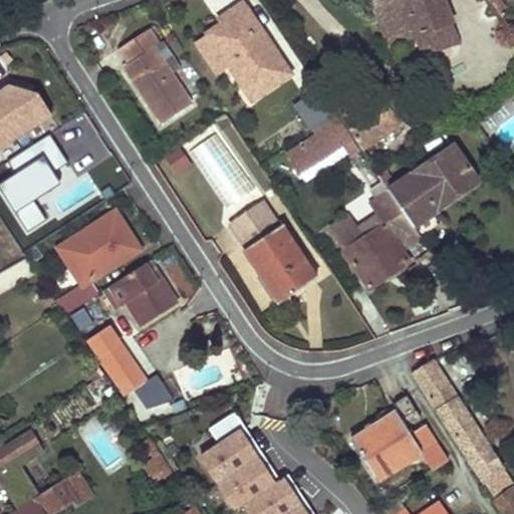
[(391,45),(414,37),(407,20),(397,24),(387,0),(375,0),(371,2),(391,45)]
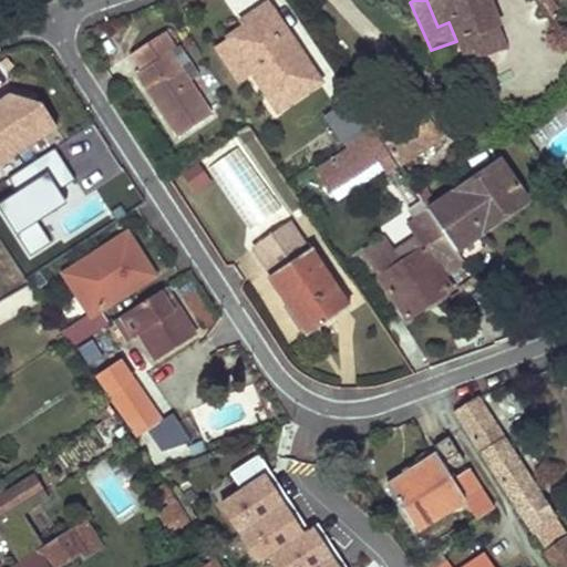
[(487,0),(426,0),(437,27),(449,22),(456,41),(462,38),(471,59),(506,44),(487,0)]
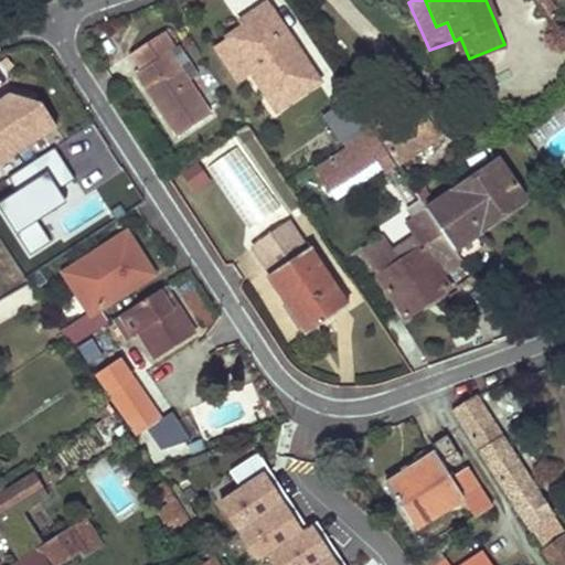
[(247,25),(252,31),(274,16),(270,10),(247,25)]
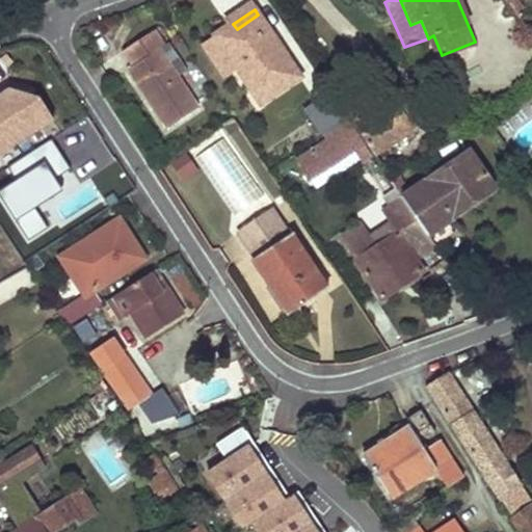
[(261,103),(300,77),(258,15),(237,29),(233,24),(202,45),(224,78),(238,69),(261,103)]
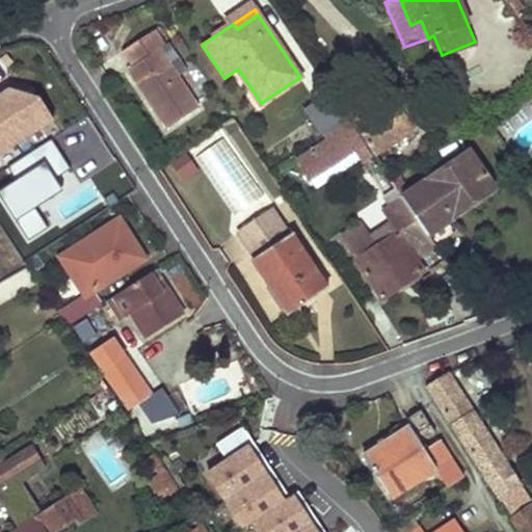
[(127,70),(166,130),(198,108),(178,75),(160,48),(165,45),(155,30),(123,51),(132,67),(127,70)]
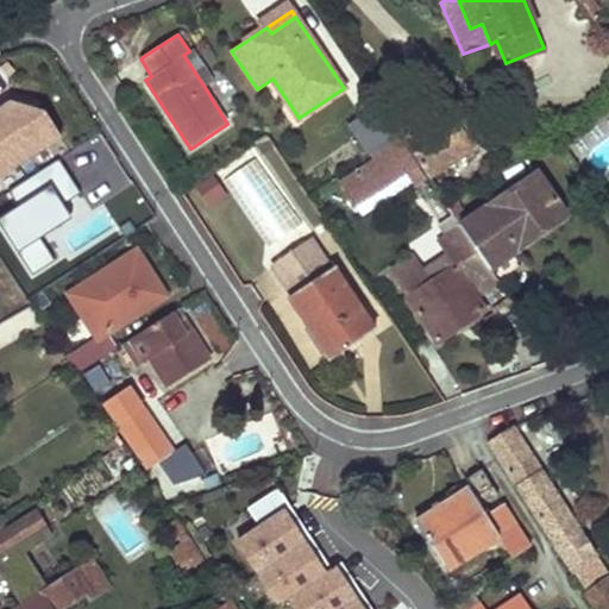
[(498,66),(506,63),(496,41),(490,44),(498,66)]
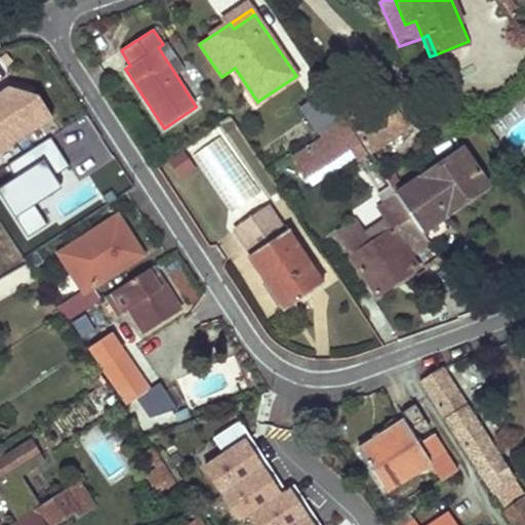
[(175,74),(185,68),(167,41),(163,44),(158,47),(175,74)]
